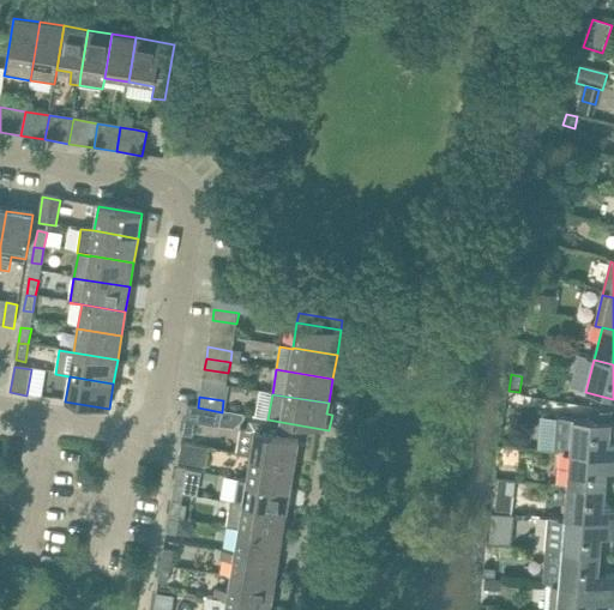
[(218,429),(222,412),(198,408),(187,406),(182,436),(192,439),(194,424),(218,429)]
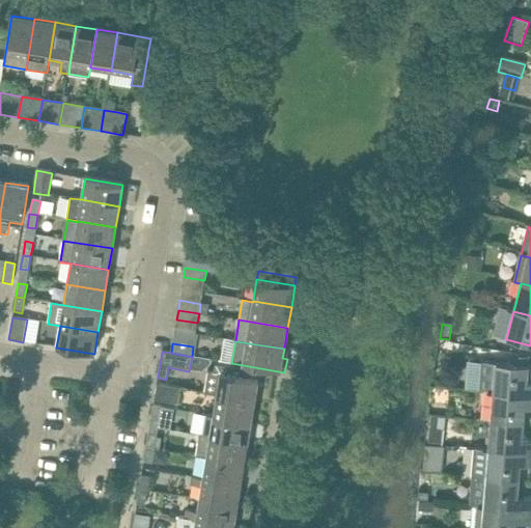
[(530,366),(496,364),(482,363),(479,391),(494,392),(530,395),(530,366)]
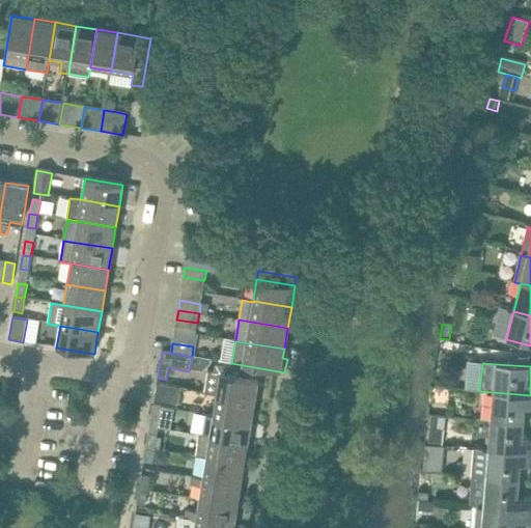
[(214,372),(207,371),(204,392),(217,394),(255,401),(258,381),(246,379),(248,370),(216,365),(214,372)]
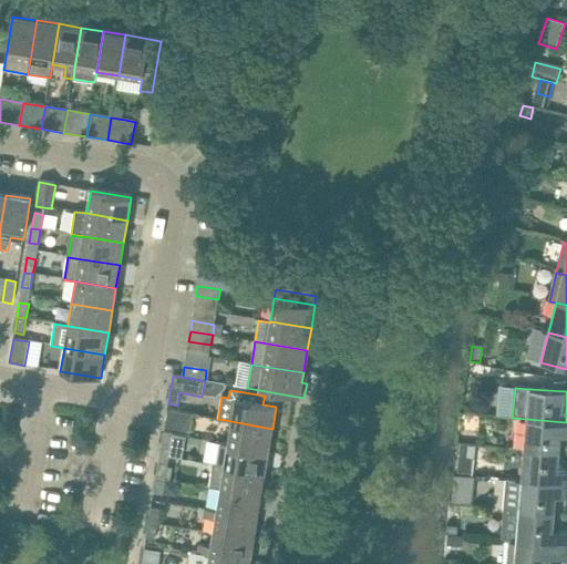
[(193,416),(167,411),(166,419),(165,427),(191,431),(193,416)]
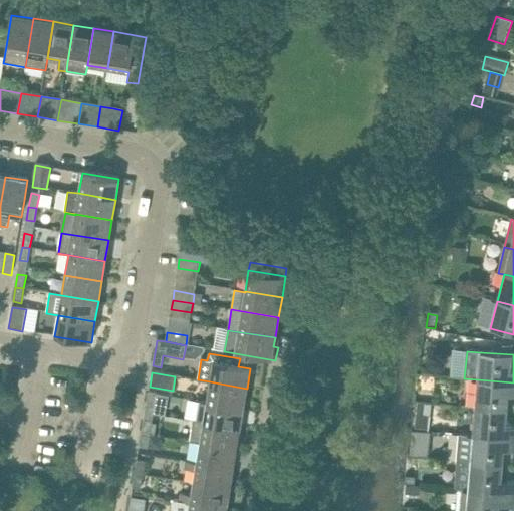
[(513,396),(513,382),(478,379),(475,408),(506,411),(507,396),(513,396)]
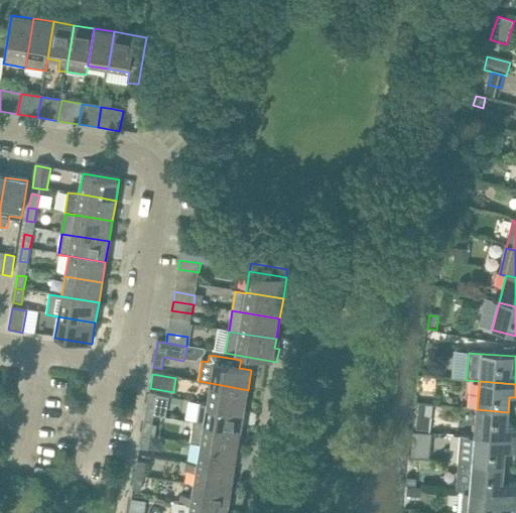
[(244,410),(248,390),(211,383),(208,404),(244,410)]
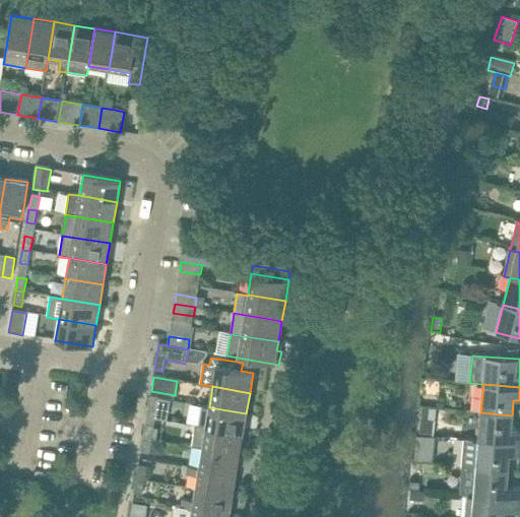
[(156,413),(158,399),(150,398),(147,412),(156,413)]
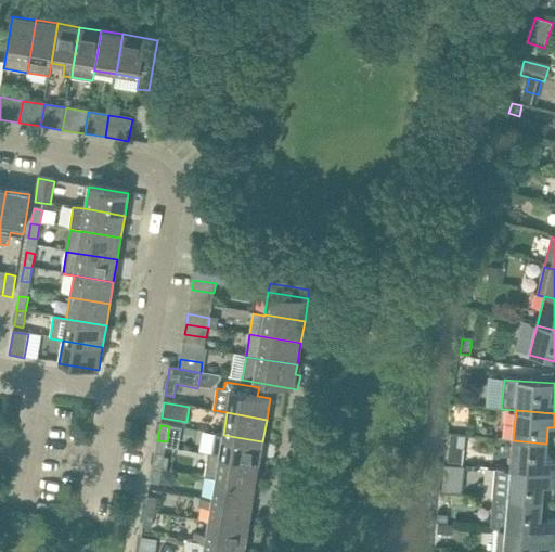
[(259,463),(262,441),(223,435),(222,436),(216,435),(213,458),(219,459),(219,457),(259,463)]
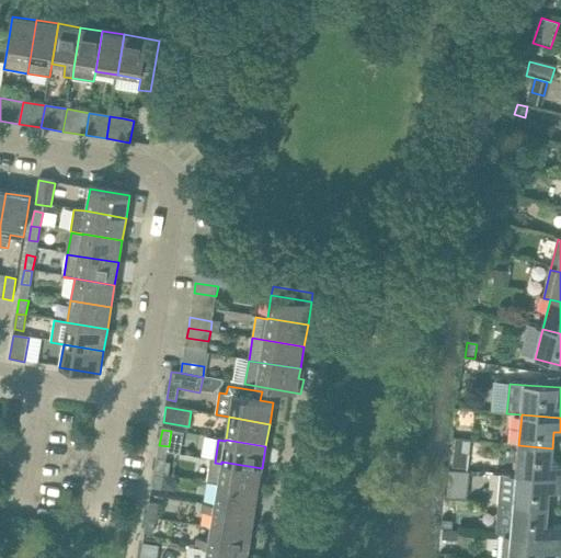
[(455,442),(454,451),(466,452),(466,443),(455,442)]
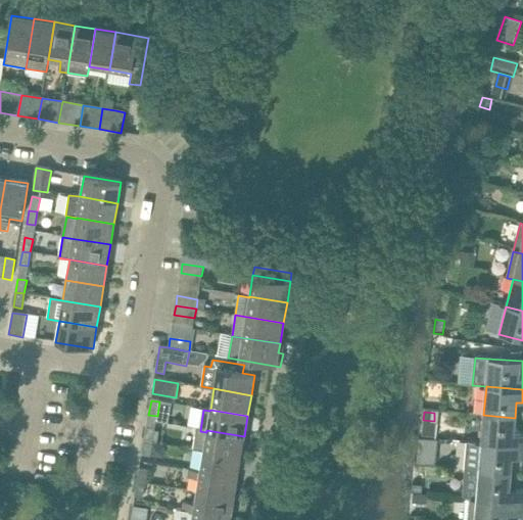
[(522,434),(514,433),(515,418),(483,415),(481,443),(522,446),(522,434)]
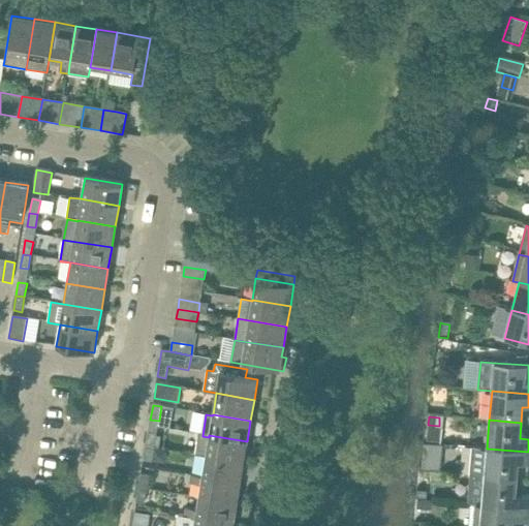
[(159,449),(160,437),(156,436),(156,434),(148,432),(146,446),(159,449)]
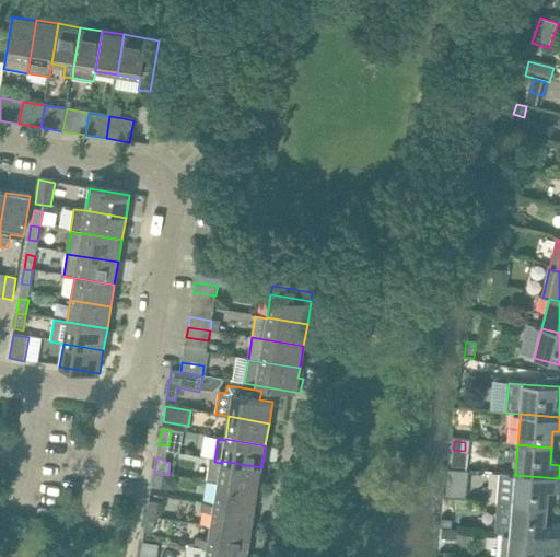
[(257,489),(261,467),(221,461),(221,463),(214,462),(210,461),(207,482),(218,483),(257,489)]
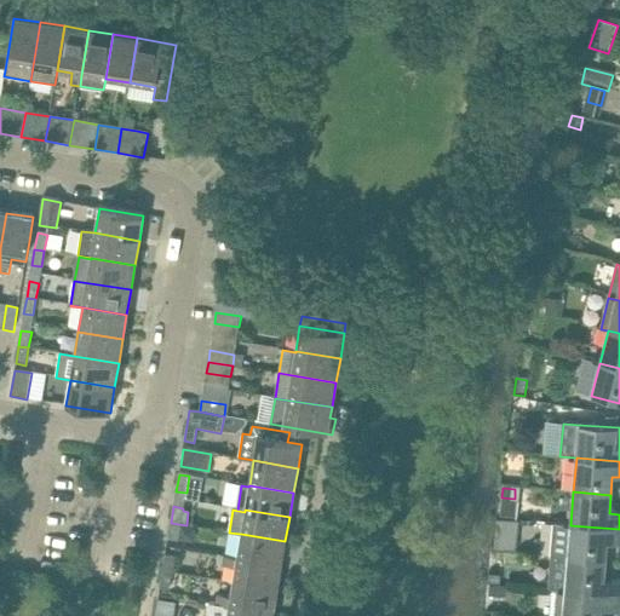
[(181,527),(185,527),(187,525),(171,523),(167,540),(177,542),(181,527)]
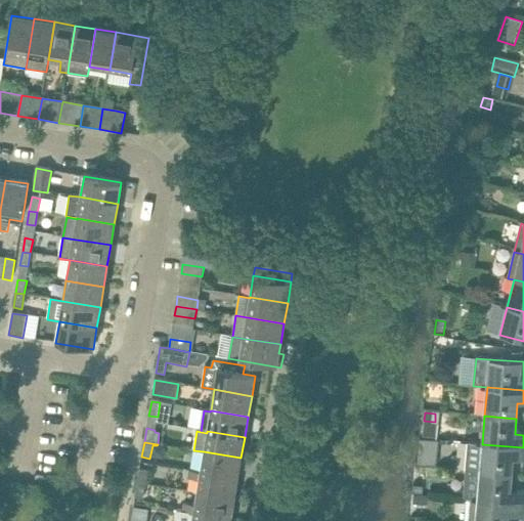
[(523,447),(482,444),(468,442),(465,471),(512,475),(513,460),(523,460),(523,447)]
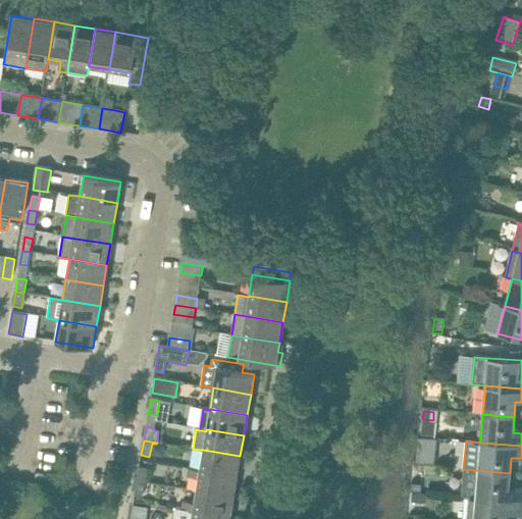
[(237,476),(240,456),(203,450),(199,470),(237,476)]
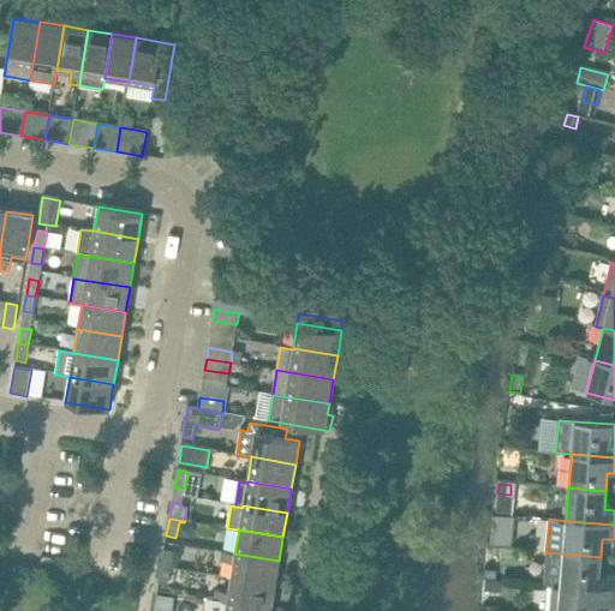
[(490,535),(490,547),(514,550),(514,538),(490,535)]
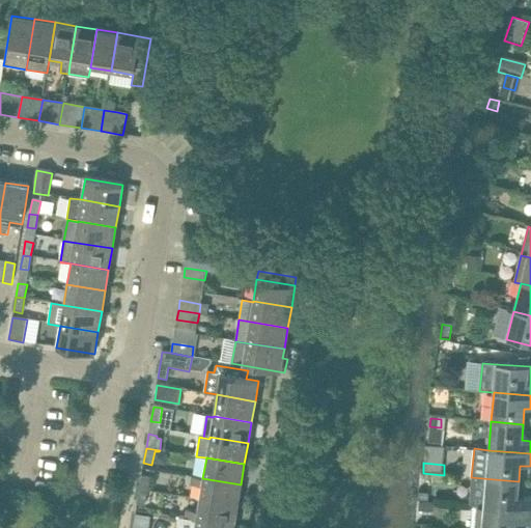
[(141,476),(139,490),(147,491),(149,478),(141,476)]
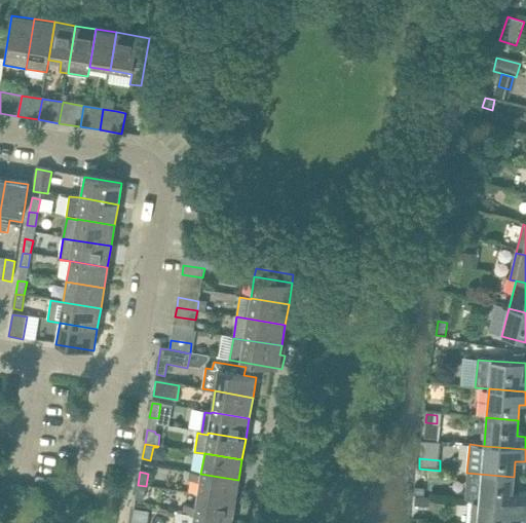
[(525,493),(512,492),(514,477),(466,473),(464,500),(467,500),(525,505),(525,493)]
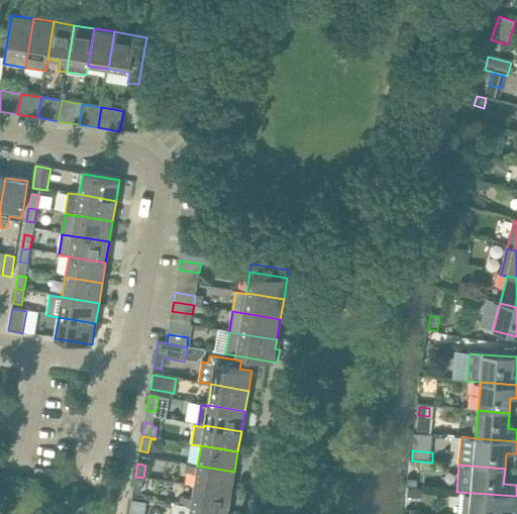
[(231,493),(234,472),(197,466),(197,468),(187,466),(186,474),(196,476),(194,486),(231,493)]
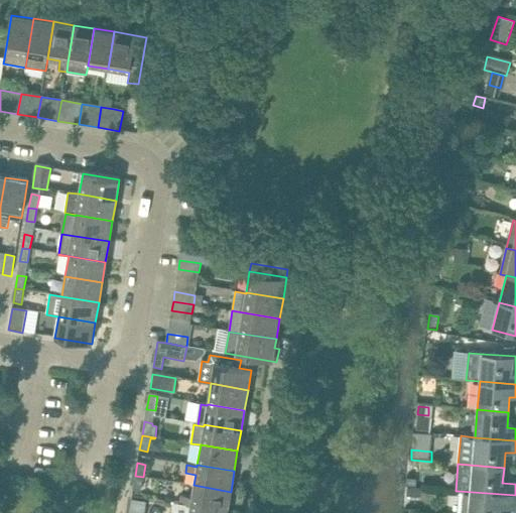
[(141,492),(143,477),(135,476),(132,491),(141,492)]
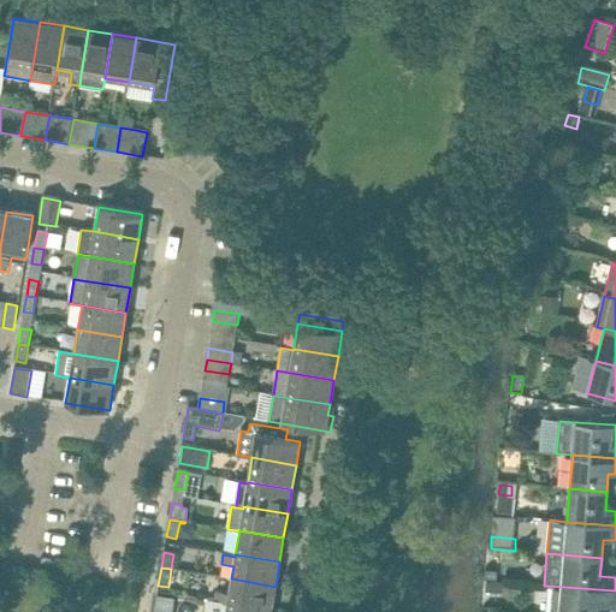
[(271,611),(276,587),(231,578),(229,595),(217,593),(214,601),(271,611)]
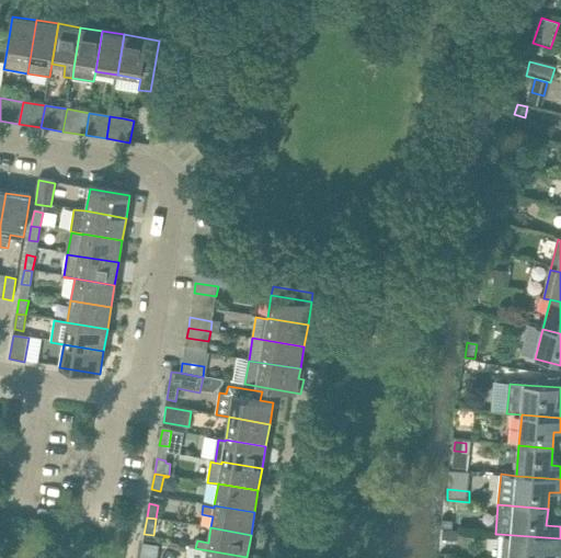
[(560,554),(560,538),(499,534),(495,557),(542,557),(544,553),(560,554)]
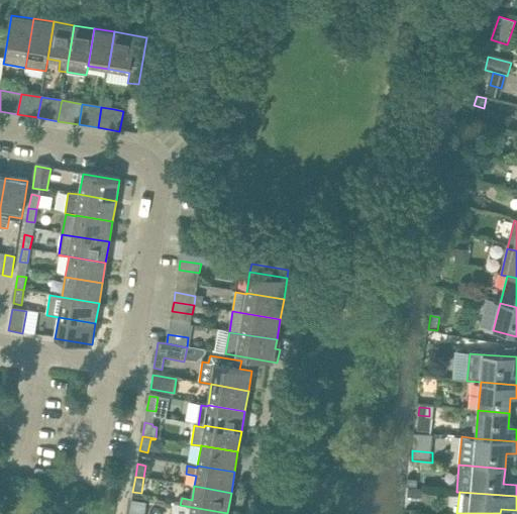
[(130,505),(129,513),(137,513),(139,506),(130,505)]
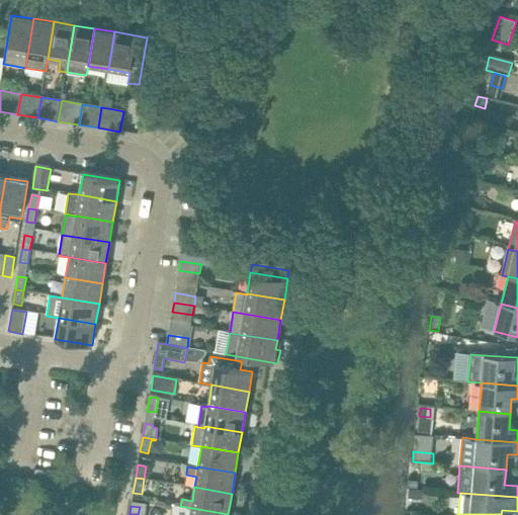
[(228,514),(180,506),(179,514),(228,514)]
